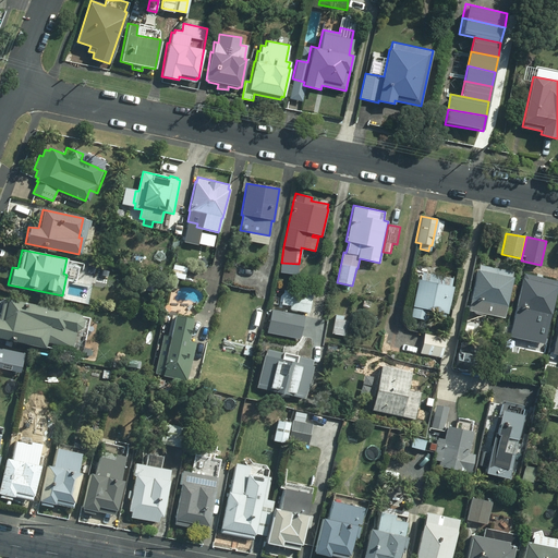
[(143,254),(135,253),(133,262),(142,263),(143,254)]
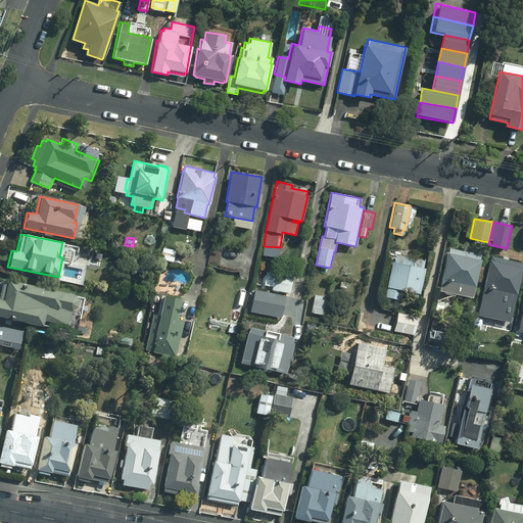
[(480,254),(449,248),(439,291),(472,298),(480,260),(479,259),(480,254)]
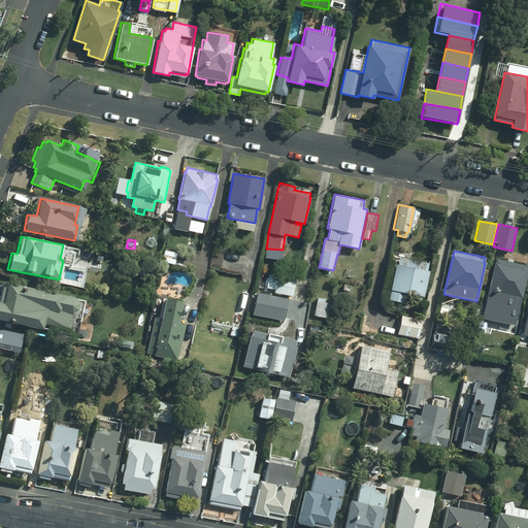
[(424,270),(425,262),(398,257),(396,264),(393,264),(388,289),(389,289),(387,299),(402,302),(403,296),(420,299),(426,270),(424,270)]
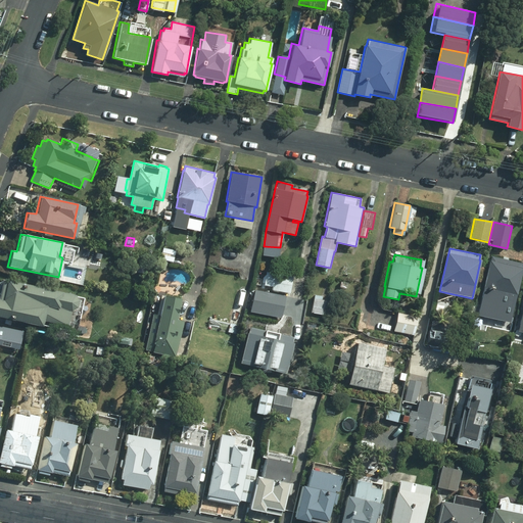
[(522,264),(522,263),(490,255),(479,306),(502,313),(504,303),(514,305),(522,264)]
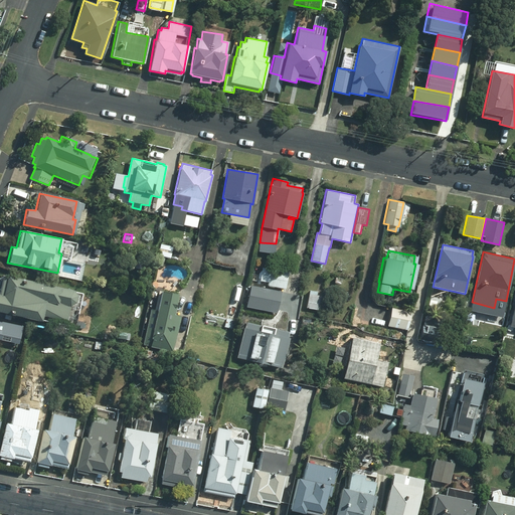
[(288,273),(270,269),(267,286),(285,289),(288,273)]
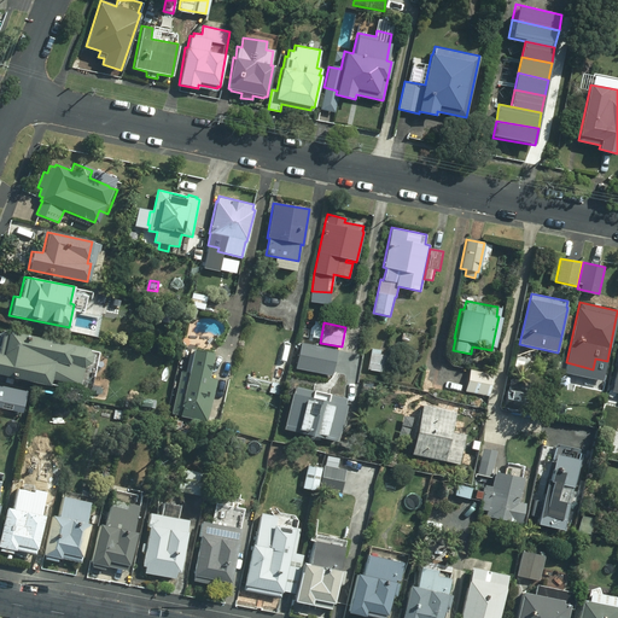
[(0,374),(48,385),(50,379),(91,388),(98,351),(3,332),(3,333),(0,333),(0,374)]
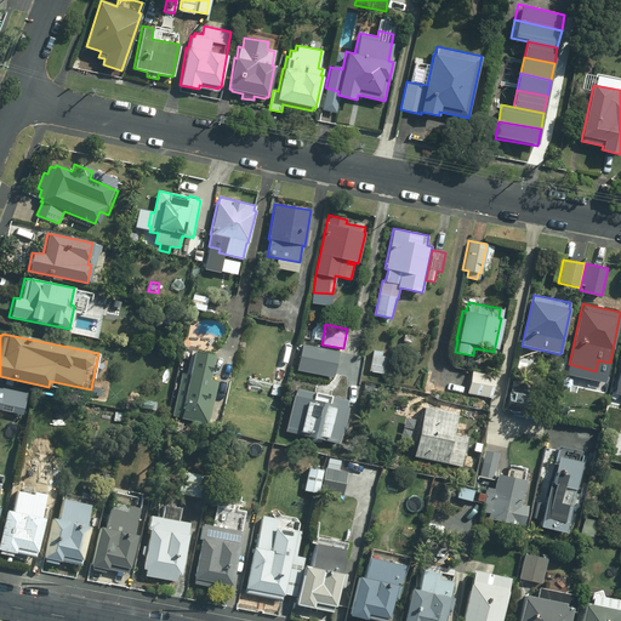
[(334,379),(339,351),(302,343),(297,370),(334,379)]
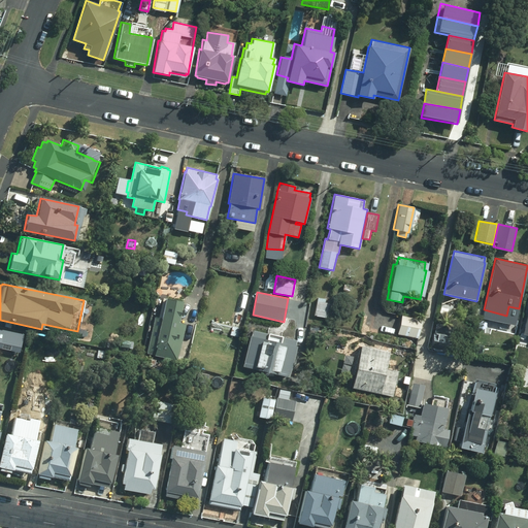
[(180,302),(165,298),(161,319),(155,318),(147,354),(154,355),(154,356),(175,361),(183,324),(176,323),(180,302)]
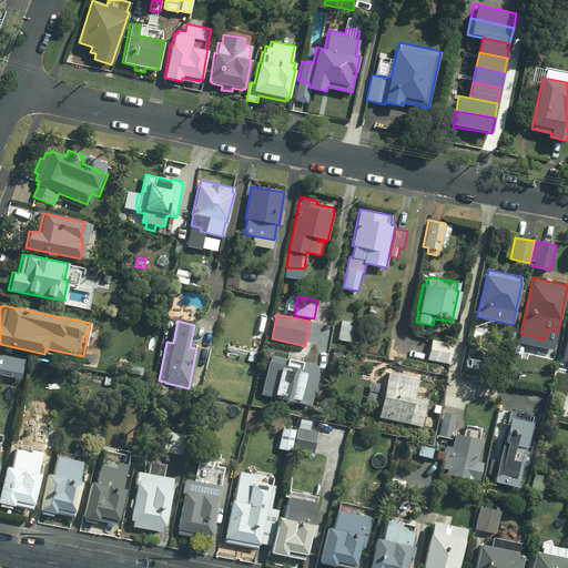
[(350,322),(341,321),(338,340),(352,342),(355,327),(348,326),(350,322)]
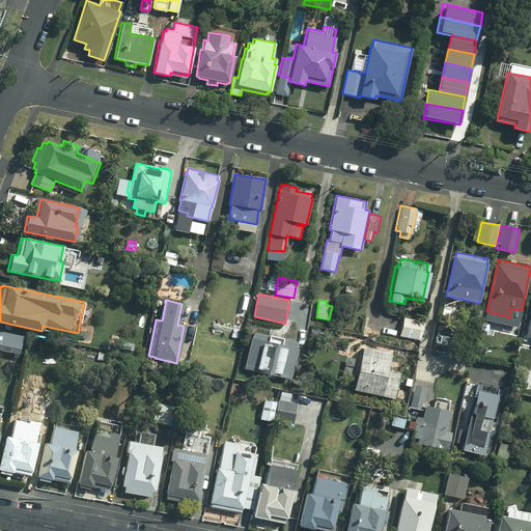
[(243,330),(234,328),(231,337),(241,339),(243,330)]
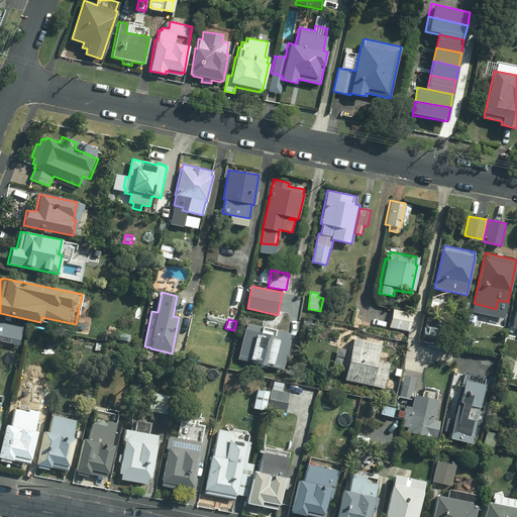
[(244,328),(241,328),(234,358),(281,369),(287,339),(285,338),(286,332),(245,323),(244,328)]
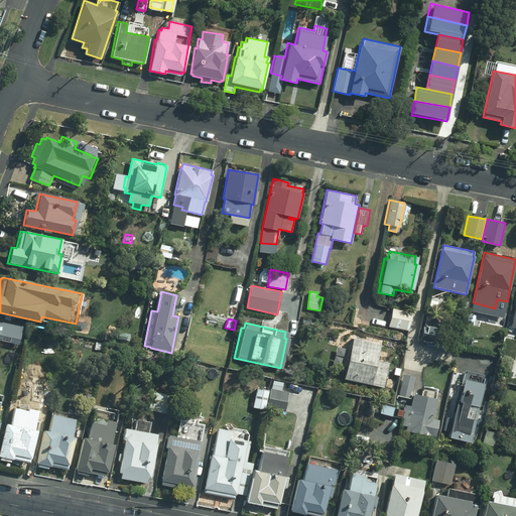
[(360,340),(353,339),(343,378),(383,387),(389,363),(377,360),(378,357),(364,354),(365,351),(358,349),(360,340)]
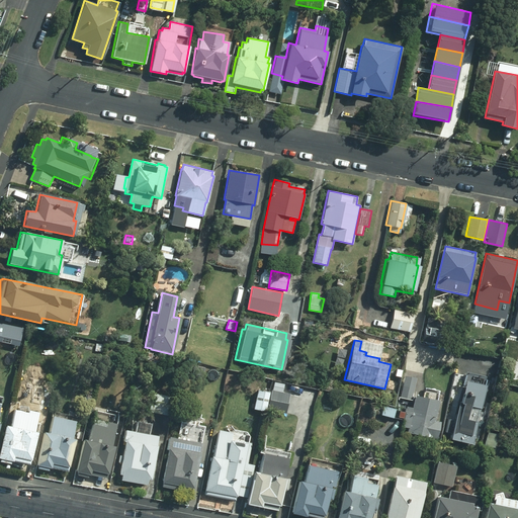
[(15,368),(19,351),(9,349),(5,366),(15,368)]
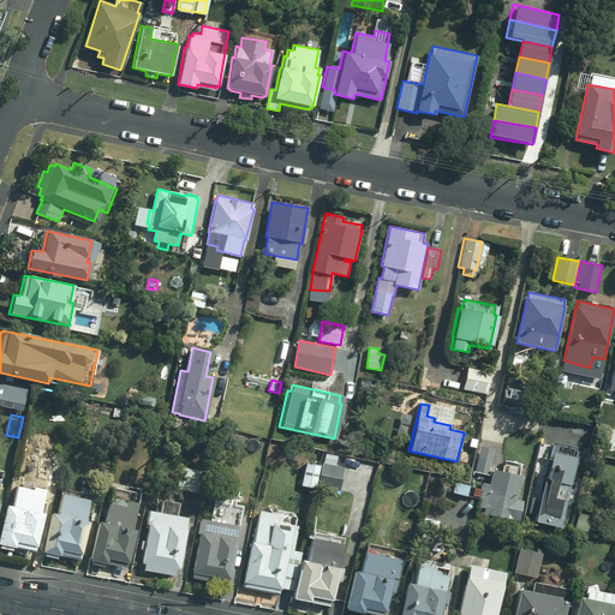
[(193,429),(181,427),(179,436),(191,439),(193,429)]
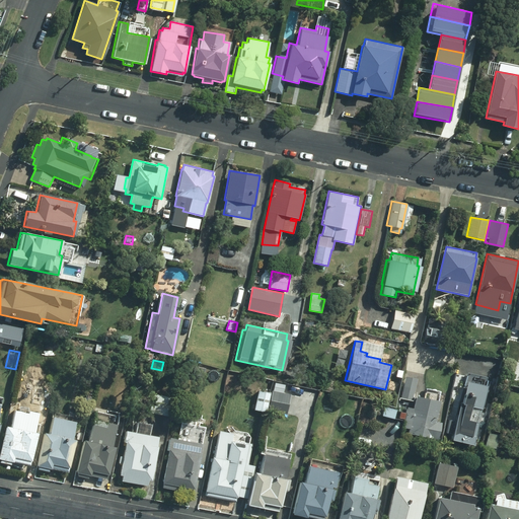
[(451,441),(473,445),(489,378),(467,373),(465,384),(459,382),(455,399),(460,400),(457,415),(455,414),(453,421),(450,420),(447,433),(453,435),(451,441)]
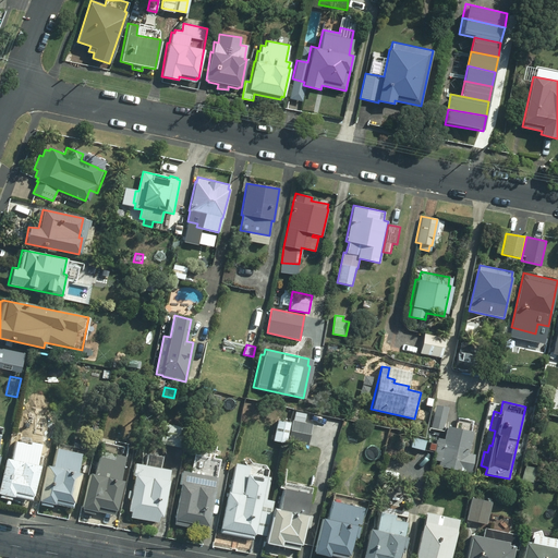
[(255,404),(246,407),(250,415),(258,413),(255,404)]
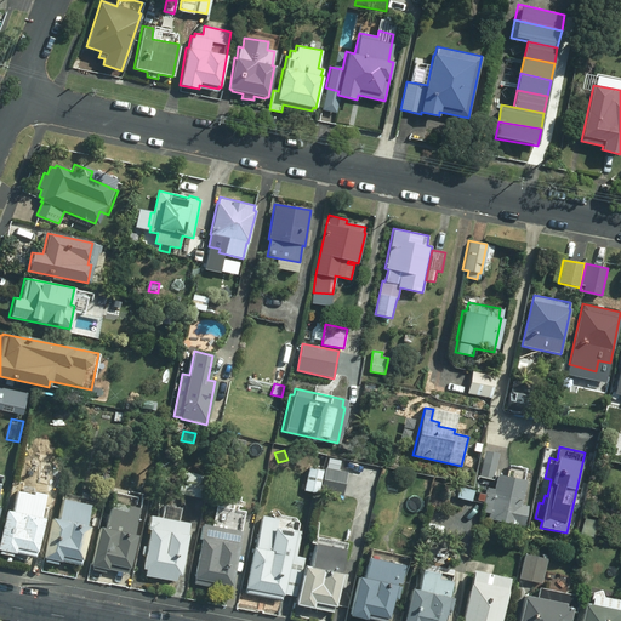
[(500,454),(485,450),(479,476),(494,479),(500,454)]
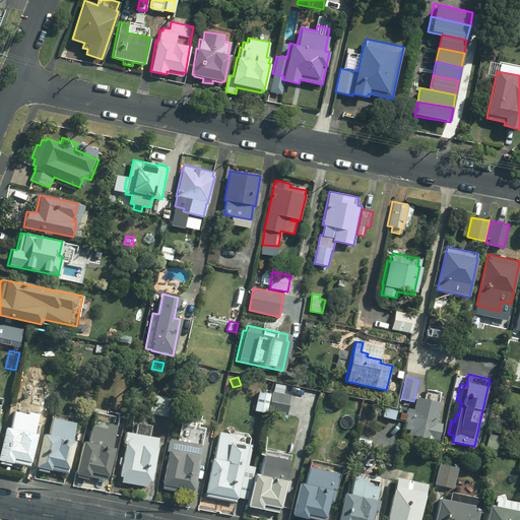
[(270,394),(258,391),(255,411),(266,413),(270,394)]
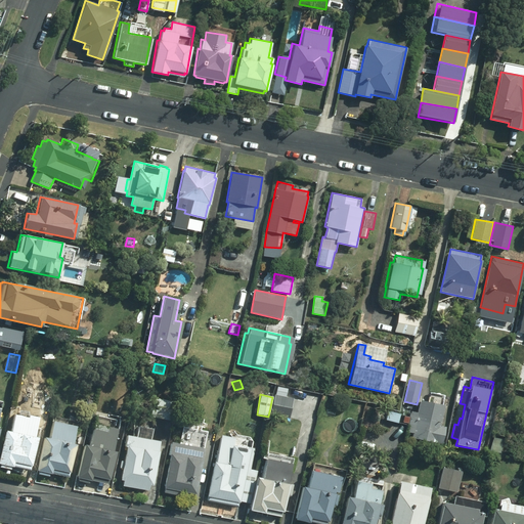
[(293,398),(273,394),(270,415),(290,419),(293,398)]
